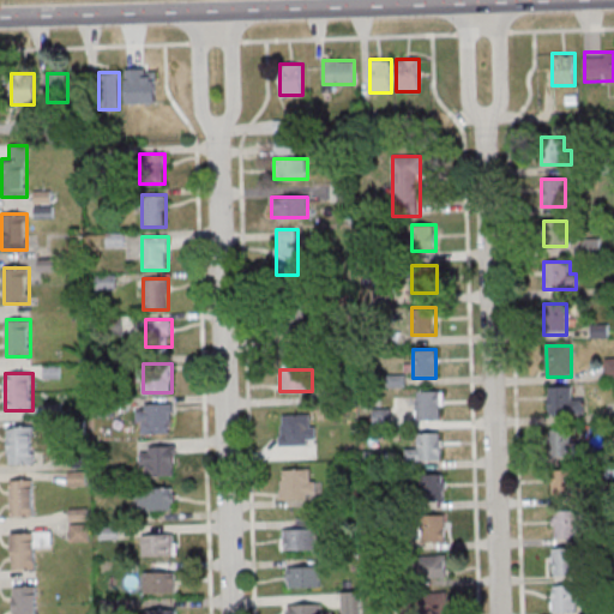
[(572,386),(548,386),(548,414),(583,414),(583,398),(572,398),(572,386)]
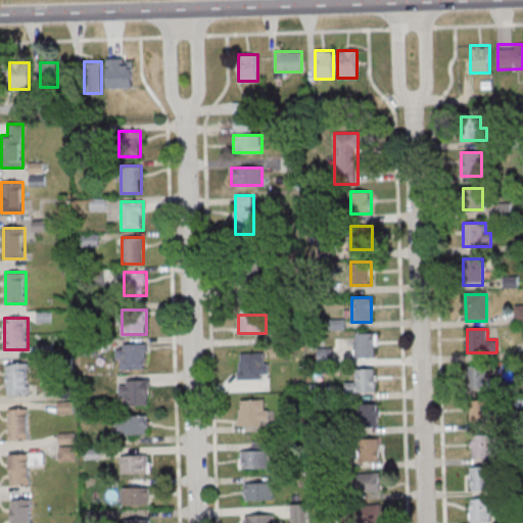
[(378,332),(353,333),(354,358),(378,357),(378,332)]
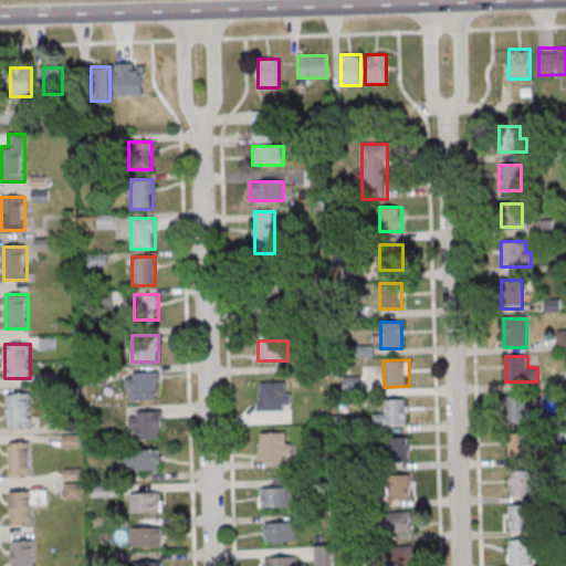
[(158,373),(127,373),(127,399),(158,399),(158,373)]
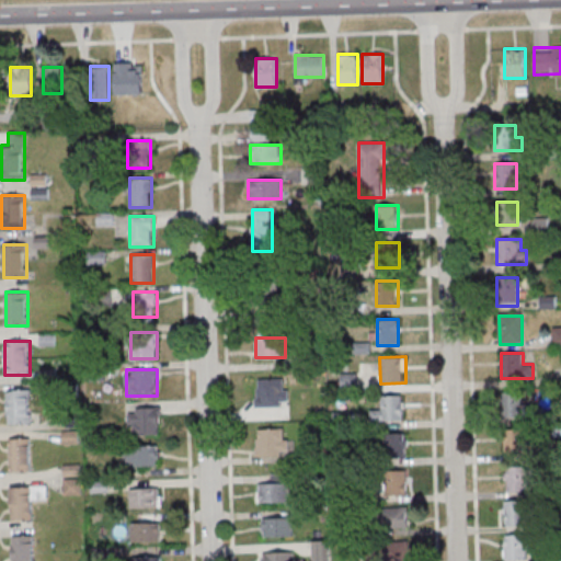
[(288,407),(288,378),(256,378),(256,407),(288,407)]
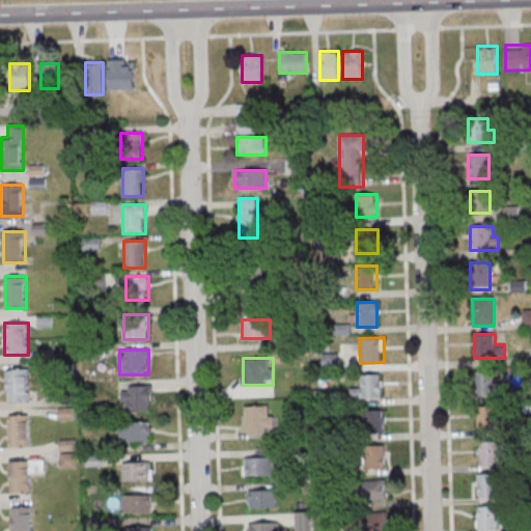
[(30,400),(29,368),(6,368),(7,400),(30,400)]
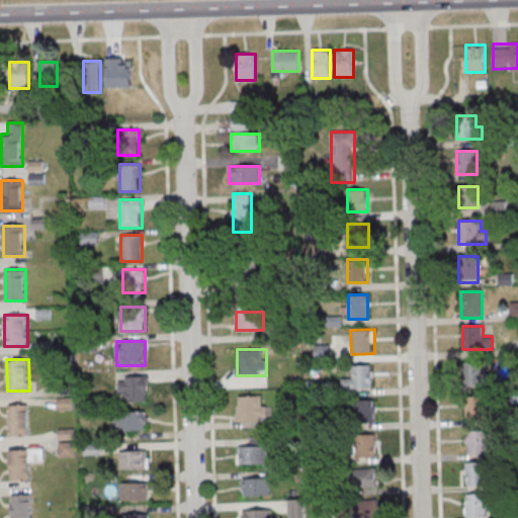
[(484,363),(464,363),(464,385),(493,385),(493,373),(484,373),(484,363)]
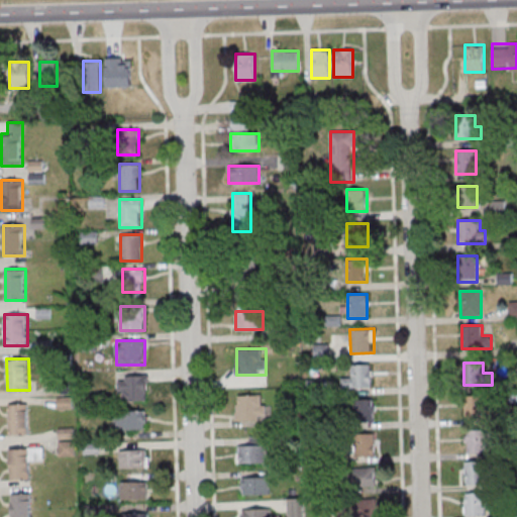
[(372,388),(372,365),(351,365),(351,377),(341,377),(341,388),(372,388)]
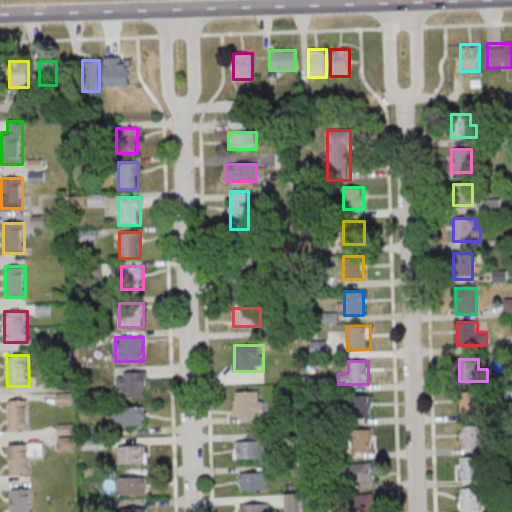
[(146,396),(146,371),(118,371),(118,396),(146,396)]
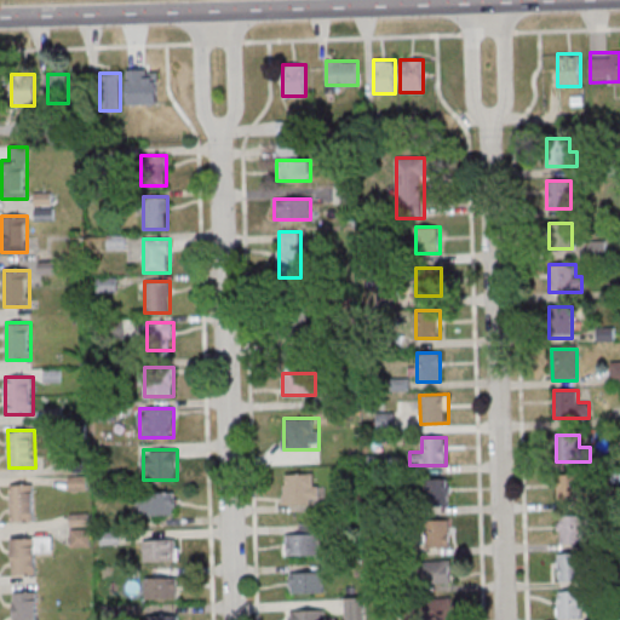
[(320,474),(283,474),(283,504),(320,504),(320,474)]
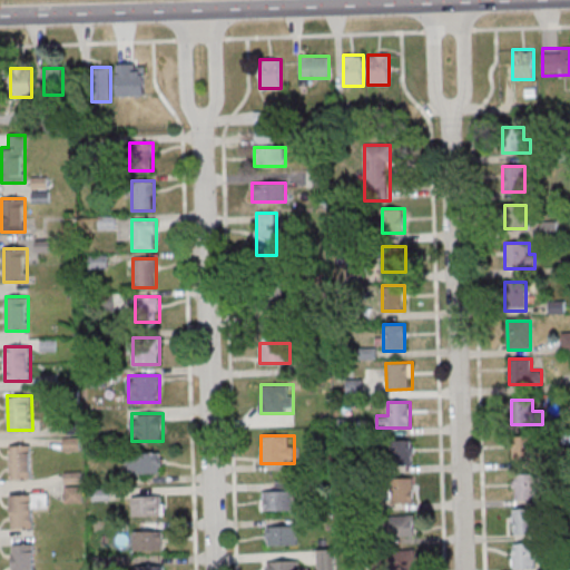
[(536,436),(512,436),(512,462),(536,462),(536,436)]
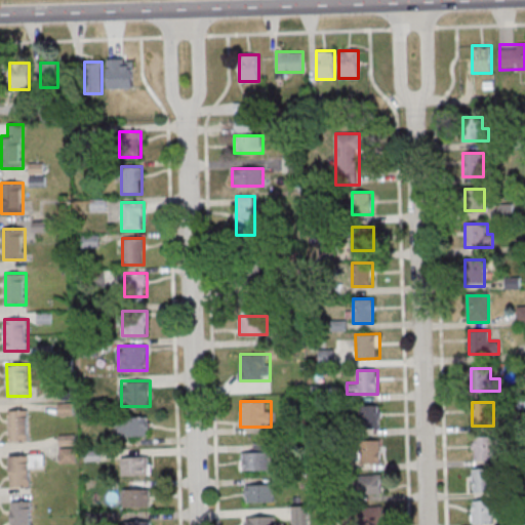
[(380,405),(361,405),(361,428),(380,428),(380,405)]
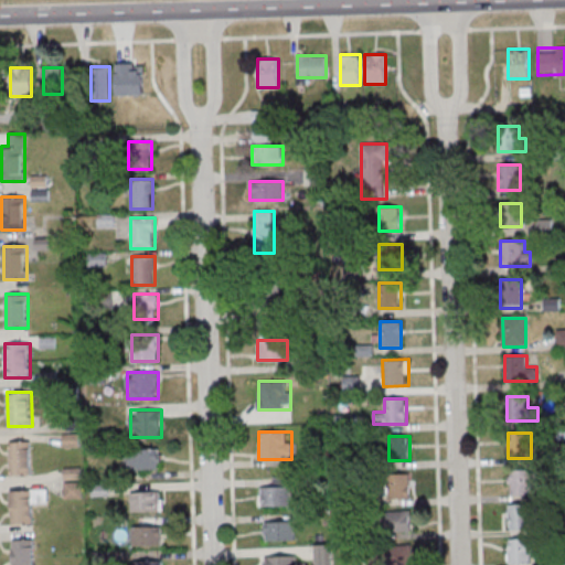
[(10,475),(32,475),(32,441),(10,441),(10,475)]
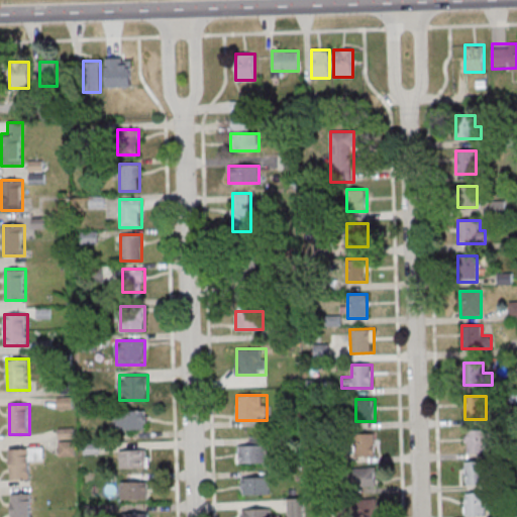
[(149,410),(116,410),(116,430),(149,430),(149,410)]
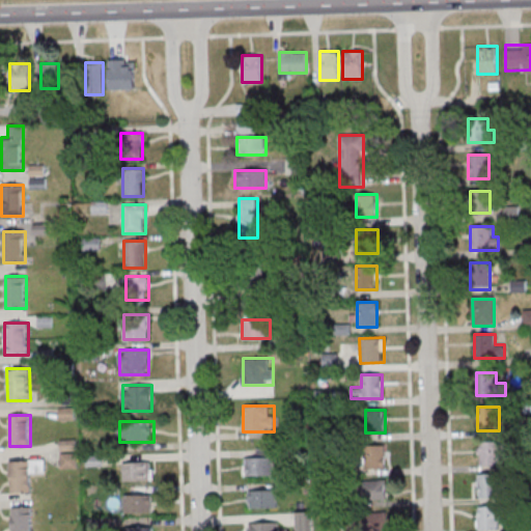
[(75,440),(61,440),(61,468),(75,468),(75,440)]
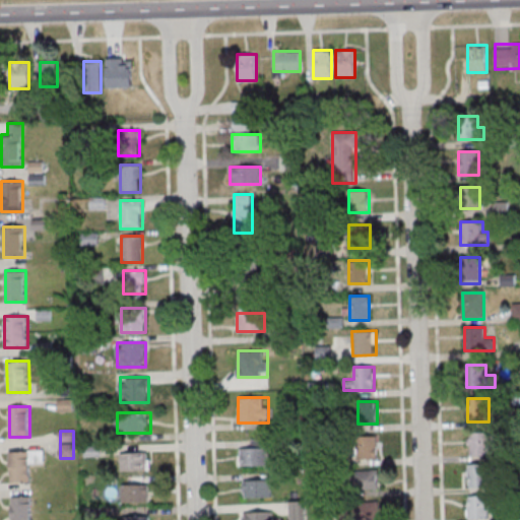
[(494,454),(493,438),(470,439),(471,455),(494,454)]
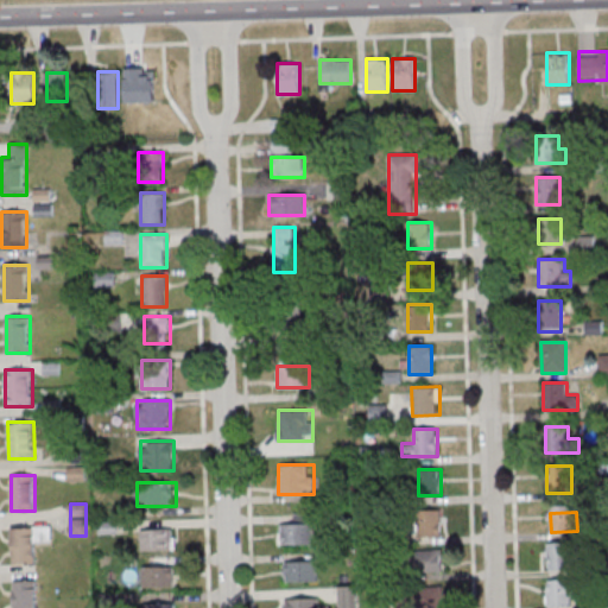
[(441,537),(441,513),(416,513),(416,537),(441,537)]
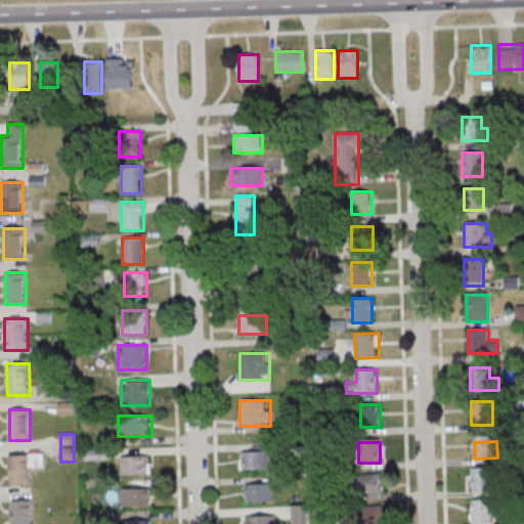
[(269,469),(269,443),(252,443),(252,451),(241,451),(241,469),(269,469)]
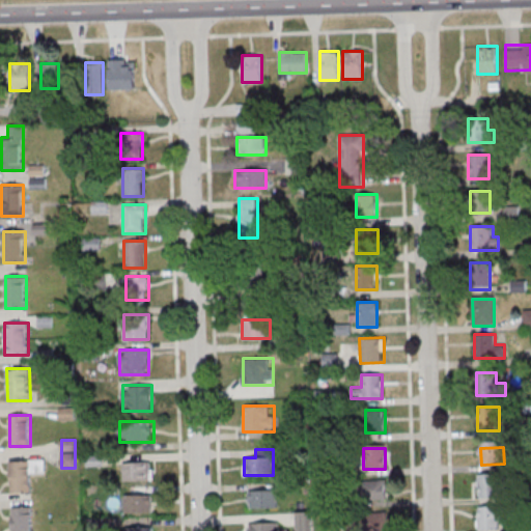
[(10,459),(10,492),(32,492),(32,472),(46,472),(46,459),(10,459)]
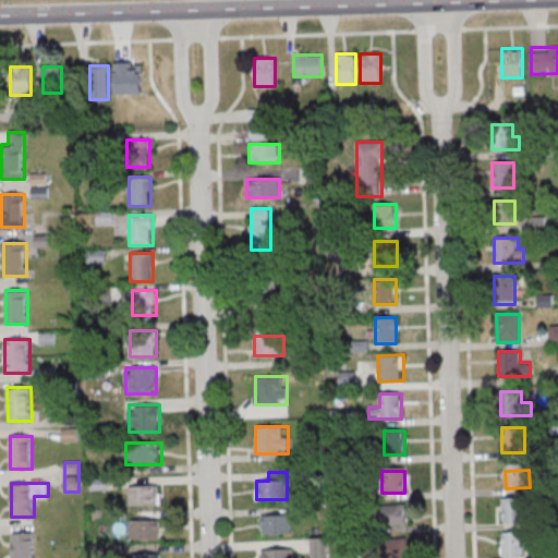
[(129,486),(129,504),(159,504),(159,486),(129,486)]
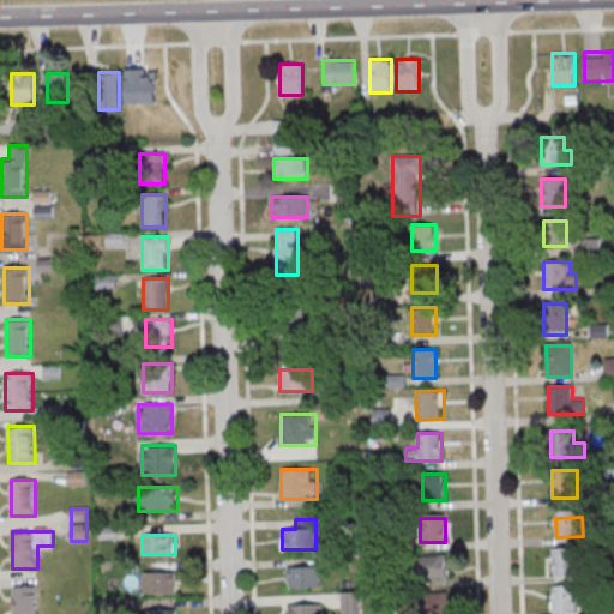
[(577,547),(553,547),(553,575),(577,575),(577,547)]
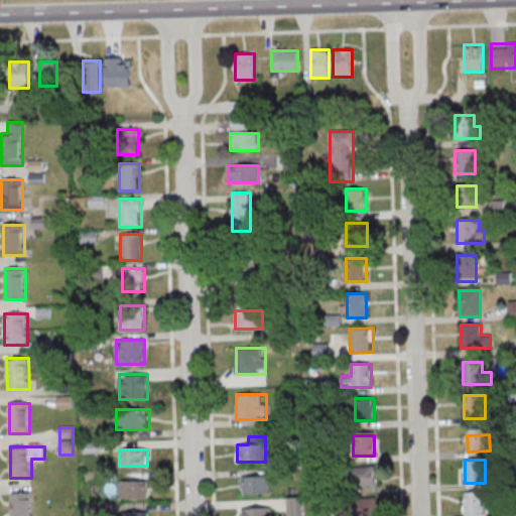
[(375,485),(375,466),(352,466),(352,485),(375,485)]
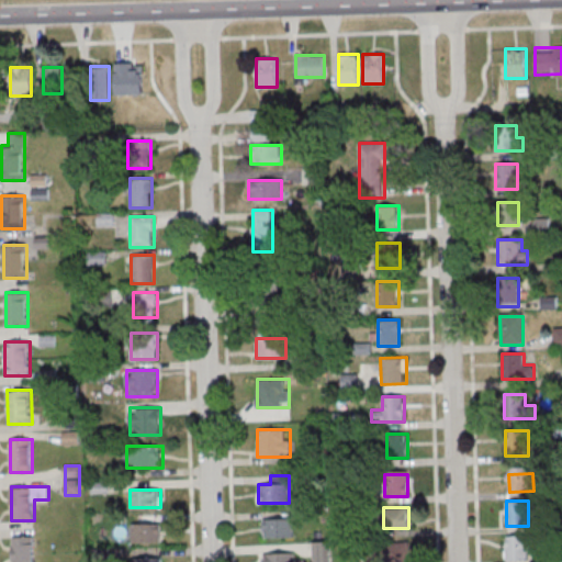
[(293,519),(262,519),(262,537),(293,537),(293,519)]
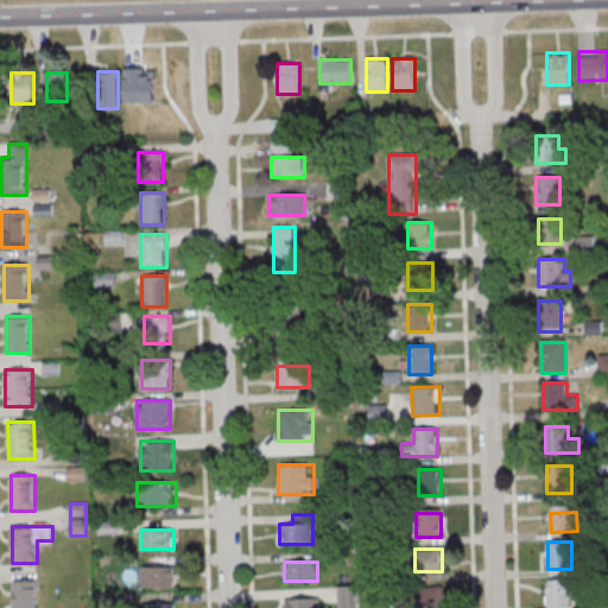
[(140,567),(140,588),(173,588),(173,567),(140,567)]
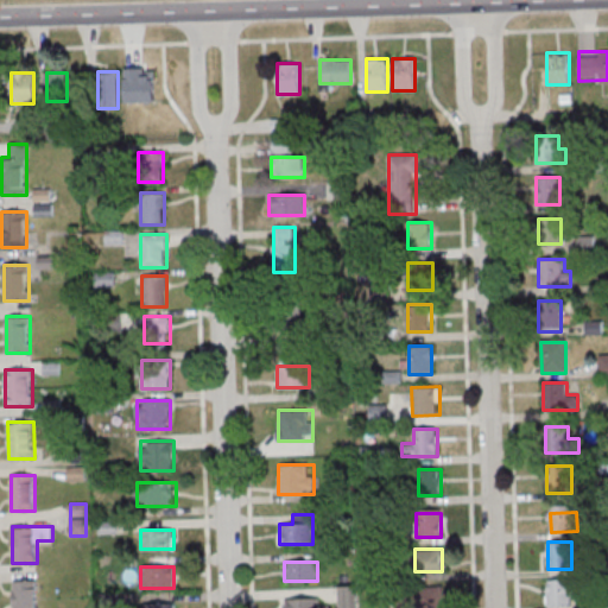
[(37,607),(37,580),(13,580),(12,607),(37,607)]
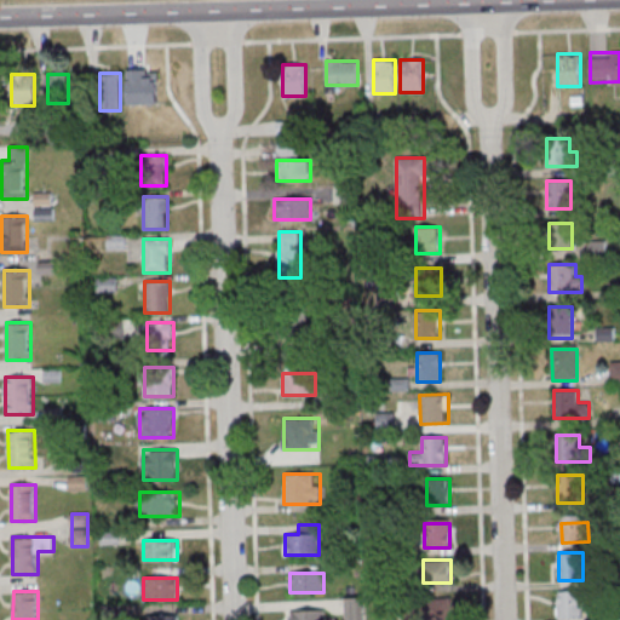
[(557,591),(557,618),(585,618),(585,591),(557,591)]
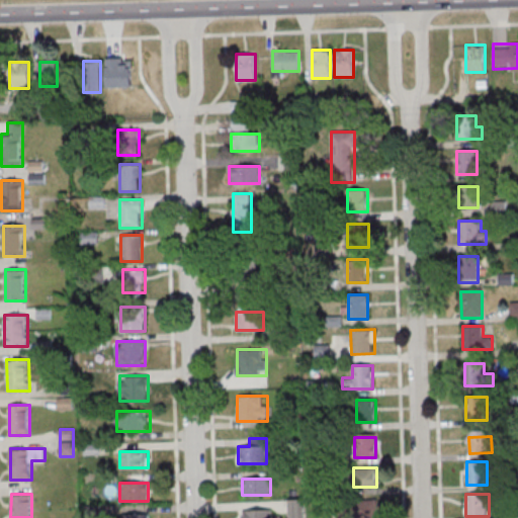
[(303,517),(303,500),(287,500),(287,517),(303,517)]
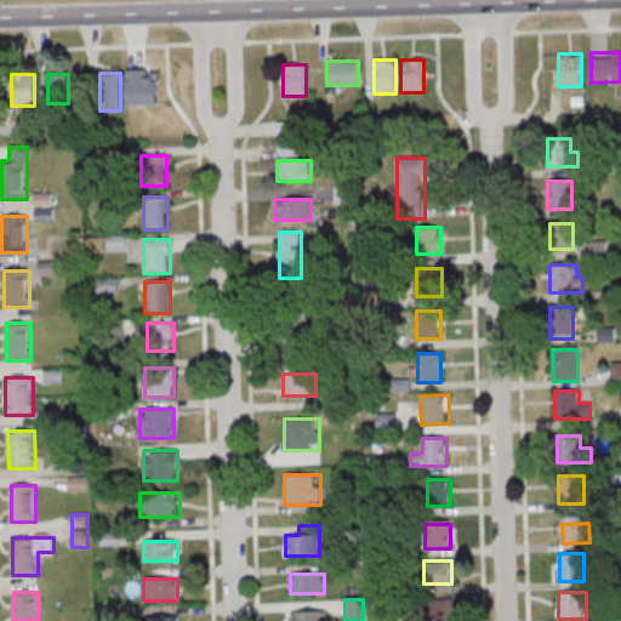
[(453,620),(453,599),(403,599),(403,620),(453,620)]
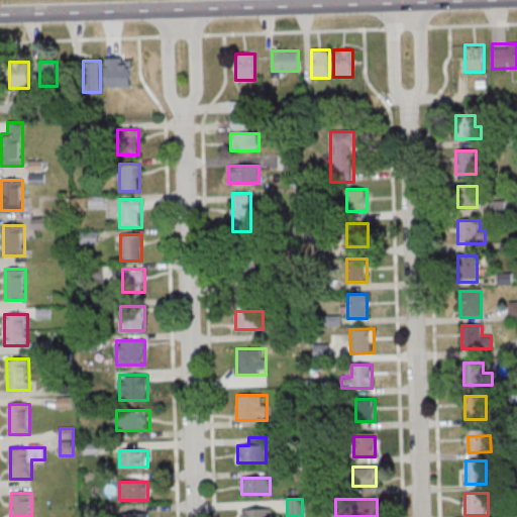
[(279,516),(280,508),(240,508),(239,516),(279,516)]
